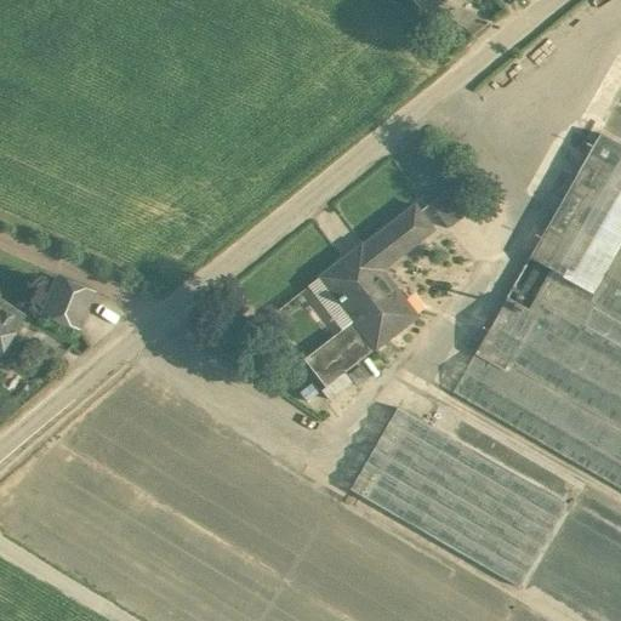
[(437,0),(416,0),(426,10),(437,0)]
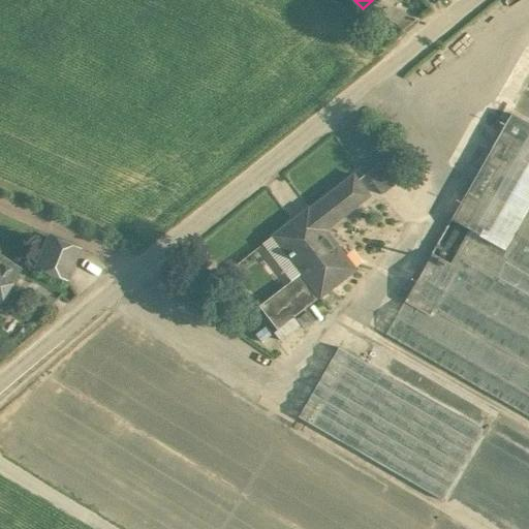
[(528,122),(511,112),(384,334),(528,416),(528,122)]
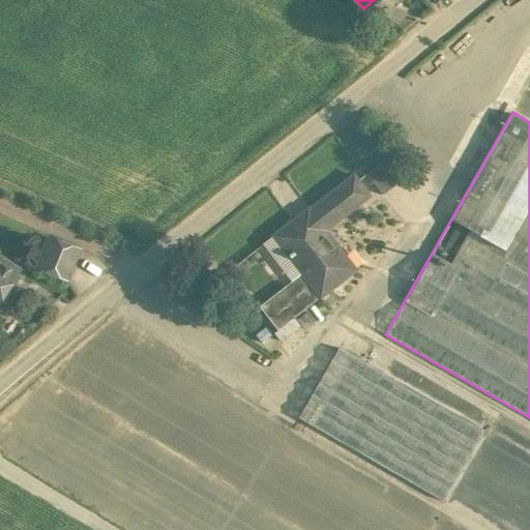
[(392,151),(365,173),(382,194),(409,173),(392,151)]
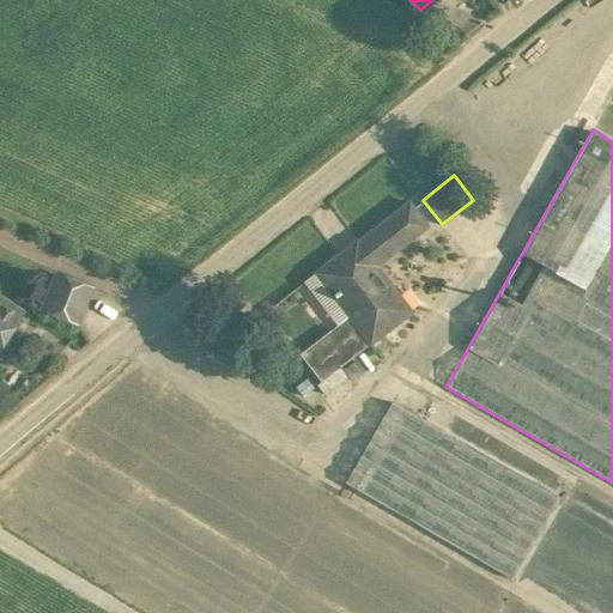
[(410,201),(358,241),(357,238),(315,272),(333,293),(328,296),(332,299),(339,293),(353,313),(301,353),(321,378),(370,341),(370,343),(412,310),(411,309),(407,311),(389,287),(393,285),(377,265),(429,225),(410,201)]
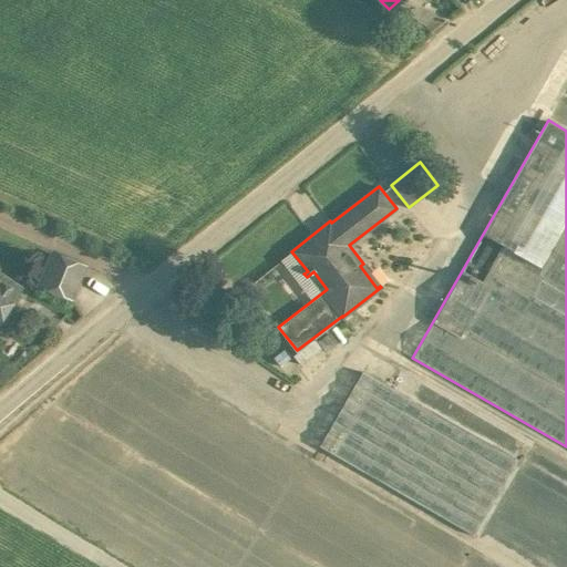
[(85,265),(52,253),(39,285),(72,298),(85,265)]
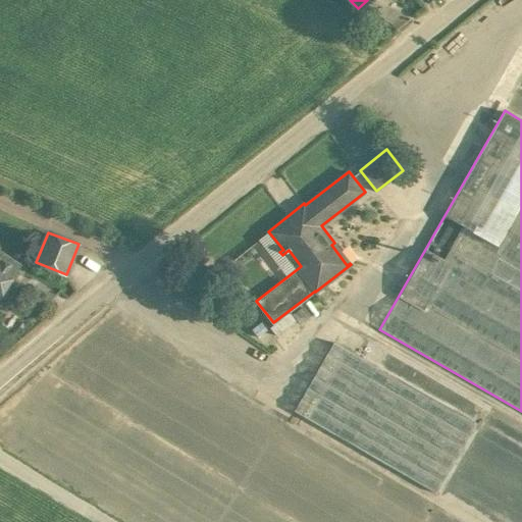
[(0,294),(18,266),(0,253),(0,294)]
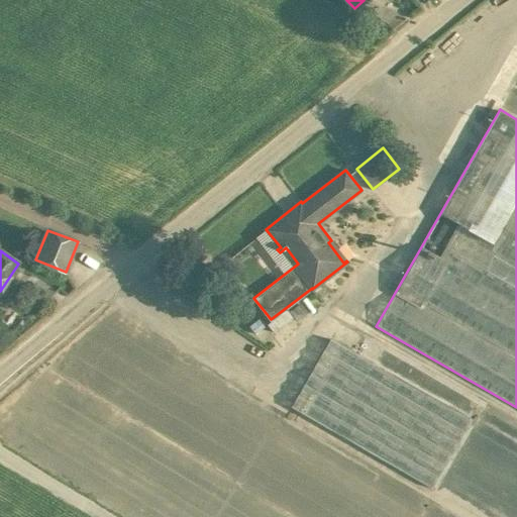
[(463,413),(324,332),(284,401),(423,483),(463,413)]
